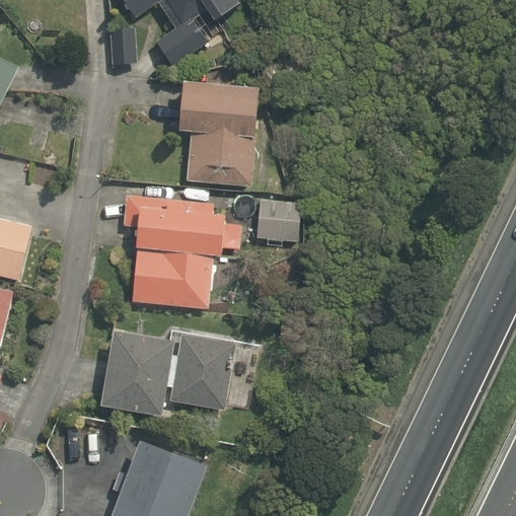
[(235,3),(233,0),(120,0),(135,22),(158,7),(172,28),(152,42),(171,70),(209,46),(198,27),(235,3)]
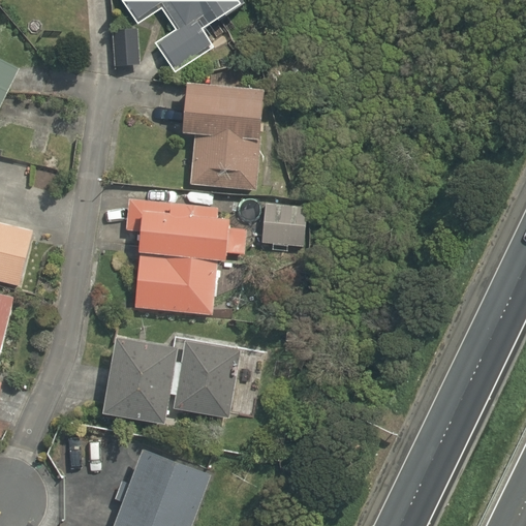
[(138,68),(141,32),(119,31),(118,67),(138,68)]
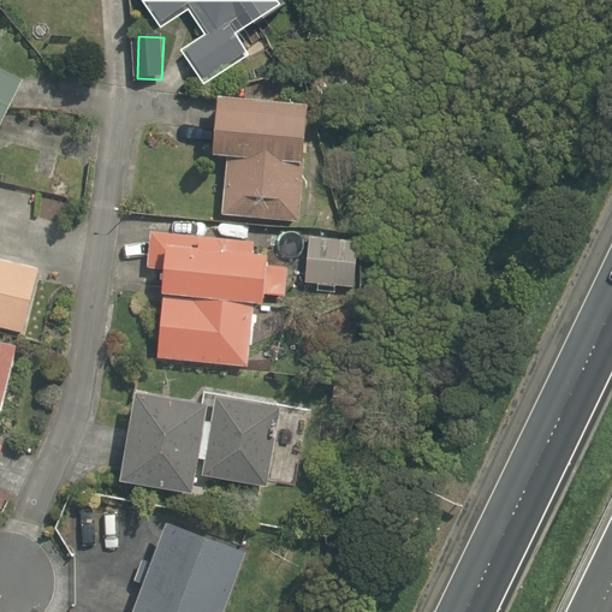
[(0,131),(25,82),(0,67),(0,131)]
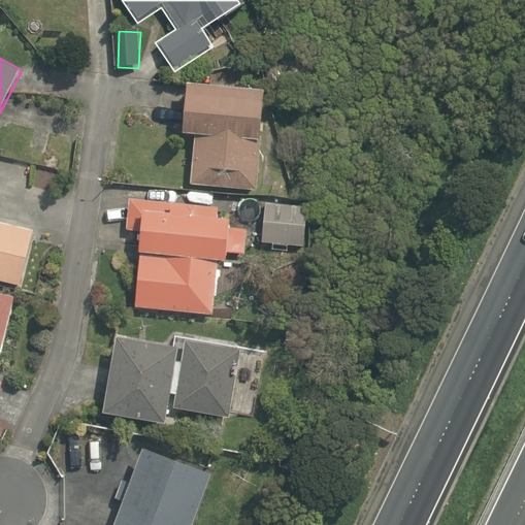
[(257,189),(262,87),(184,84),(181,136),(196,137),(193,185),(257,189)]
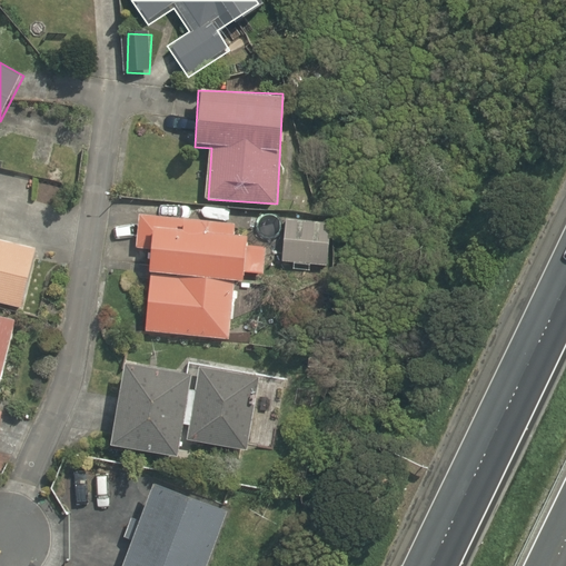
[(268,226),(141,211),(137,251),(150,254),(141,336),(230,346),(237,281),(261,285),(268,226)]
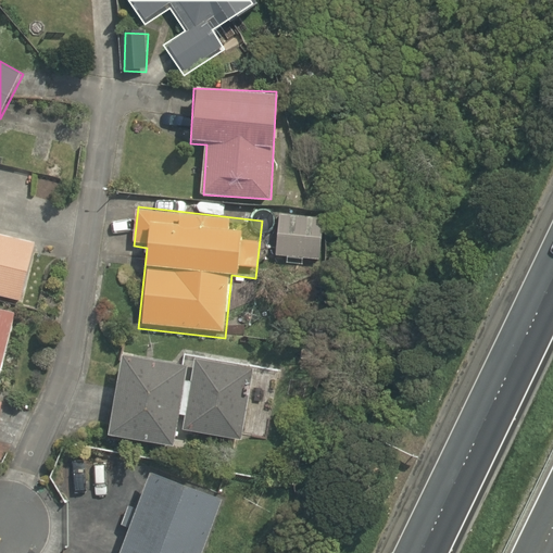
[(325,216),(279,214),(277,256),(323,259),(325,216)]
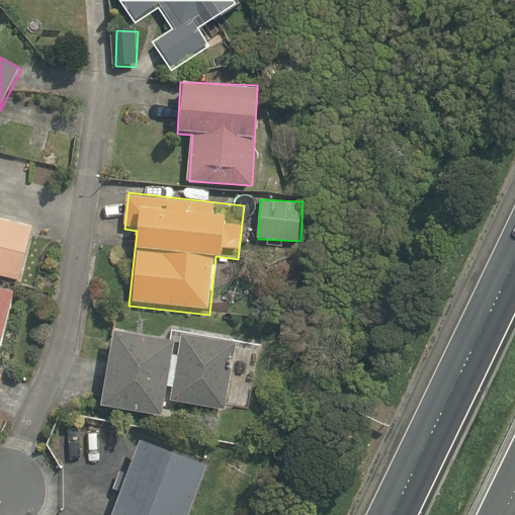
[(0,274),(22,279),(32,234),(0,226),(0,274)]
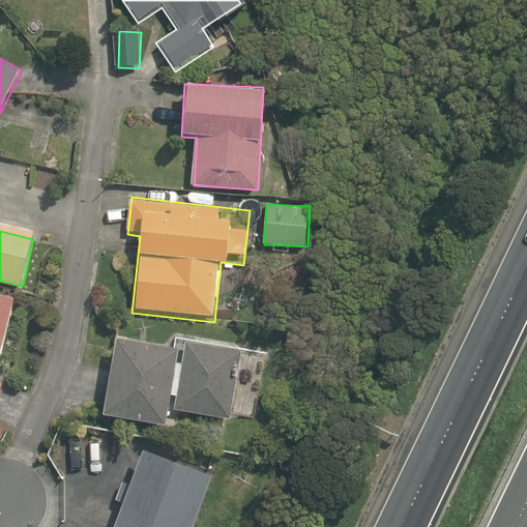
[(0,351),(17,298),(0,292),(0,351)]
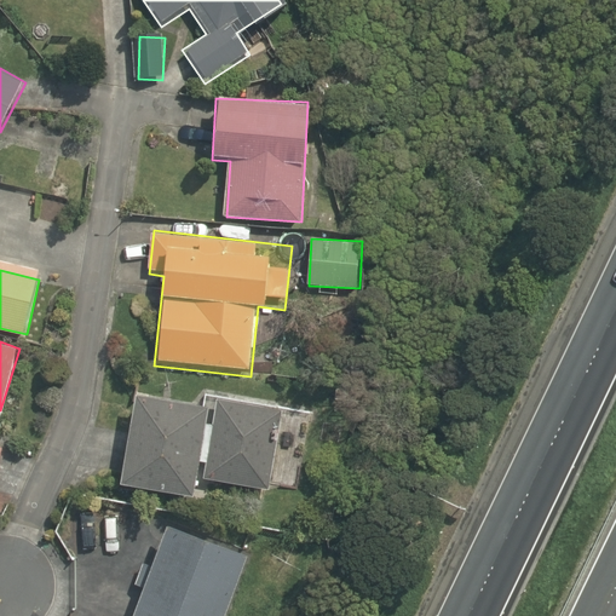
[(289,410),(134,390),(121,488),(196,498),(200,477),(278,488),(289,410)]
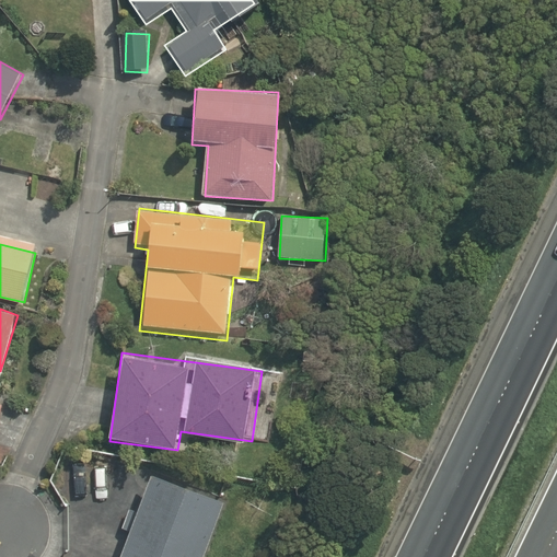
[(200,556),(220,505),(147,477),(116,556),(200,556)]
